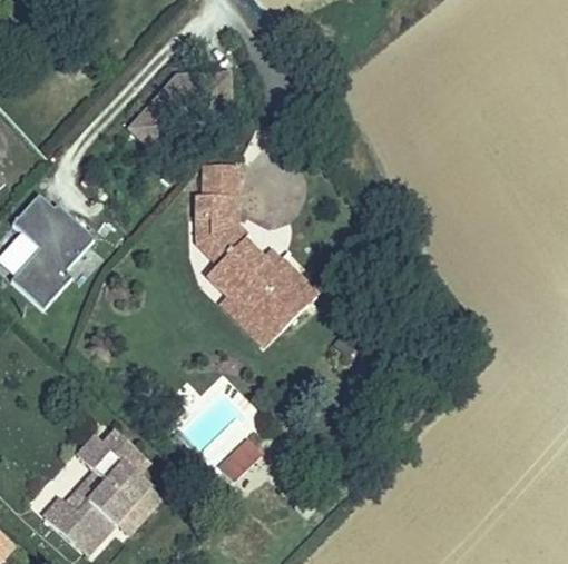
[(127,127),(146,145),(153,149),(168,132),(179,142),(197,124),(228,122),(226,73),(174,76),(127,127)]
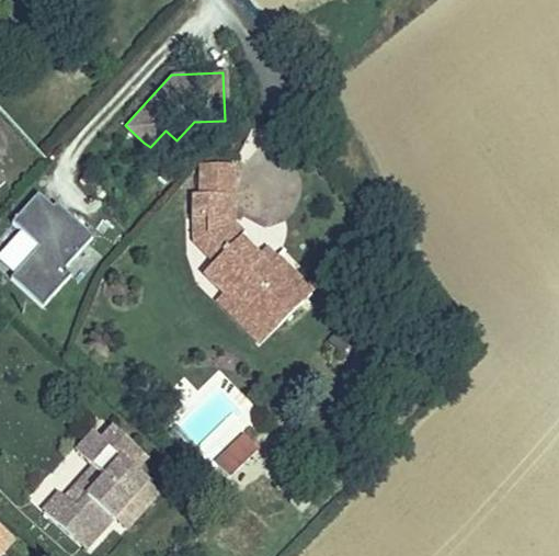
[(192,192),(192,215),(205,215),(205,231),(224,250),(214,260),(203,271),(225,294),(241,309),(251,299),(276,324),(310,291),(275,256),(265,264),(239,238),(243,234),(230,222),(231,193),(229,193),(230,162),(198,161),(198,192),(192,192)]
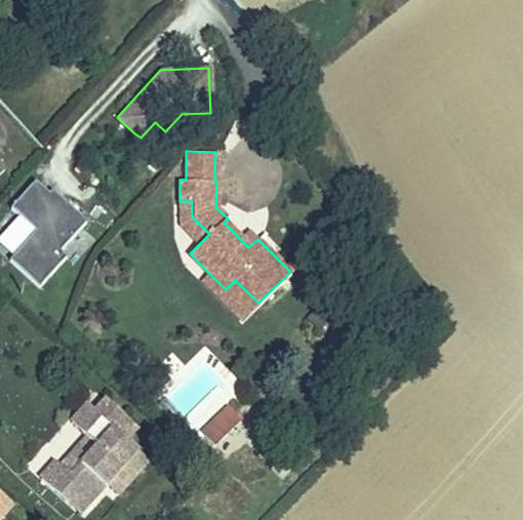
[(62,197),(58,201),(34,178),(9,205),(34,228),(8,256),(38,284),(65,254),(58,248),(85,220),(62,197)]
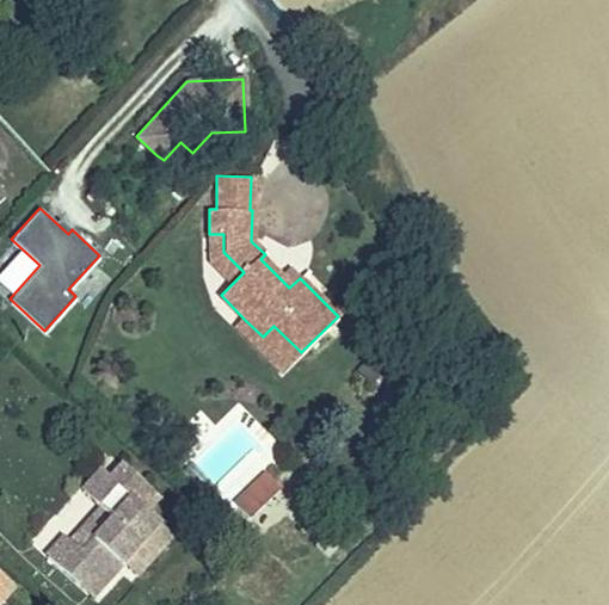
[(68,234),(72,229),(59,217),(55,222),(68,234)]
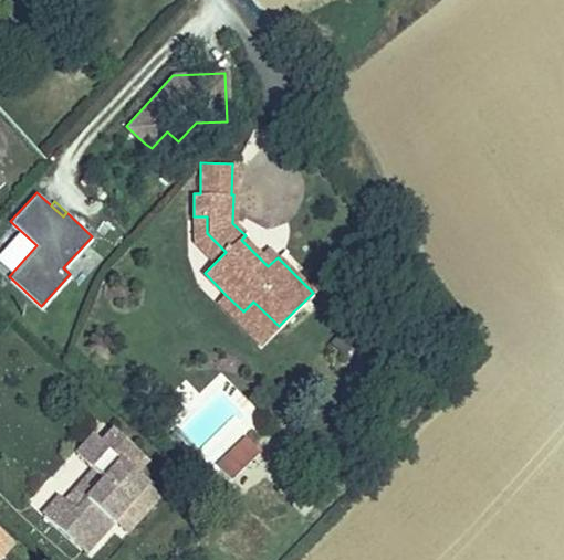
[(207,217),(194,217),(194,240),(216,262),(226,252),(207,233),(207,217)]
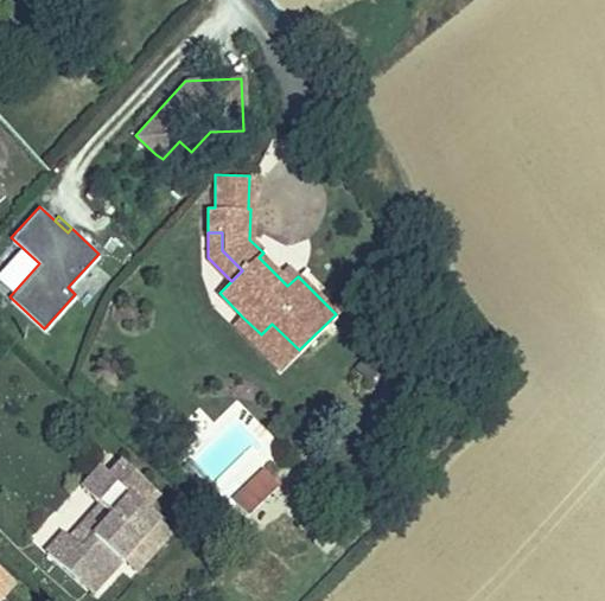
[(287,286),(298,276),(288,267),(278,276),(287,286)]
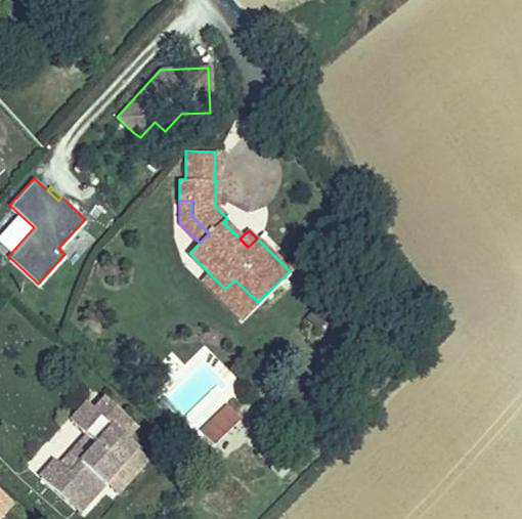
[(225,289),(210,274),(205,279),(242,318),(258,302),(234,279),(225,289)]
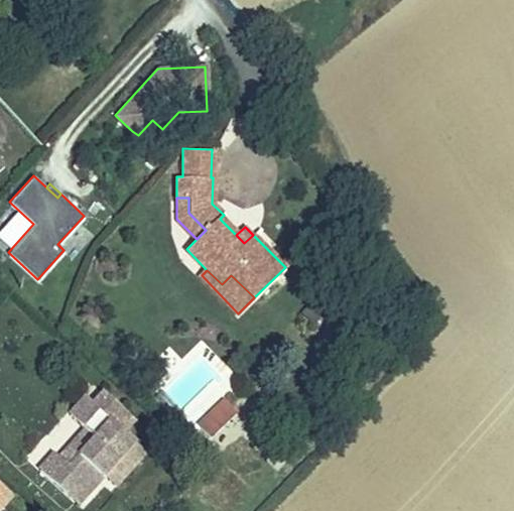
[(38,467),(72,497),(78,490),(83,494),(133,438),(122,428),(133,417),(103,389),(92,400),(85,394),(69,412),(94,435),(69,464),(53,451),(38,467)]
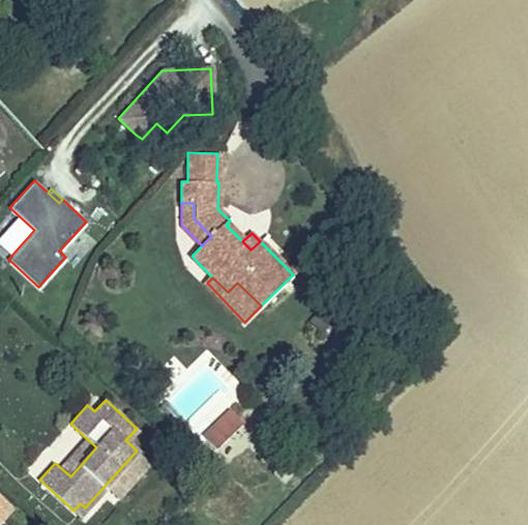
[(230,409),(211,428),(223,439),(241,421),(230,409)]
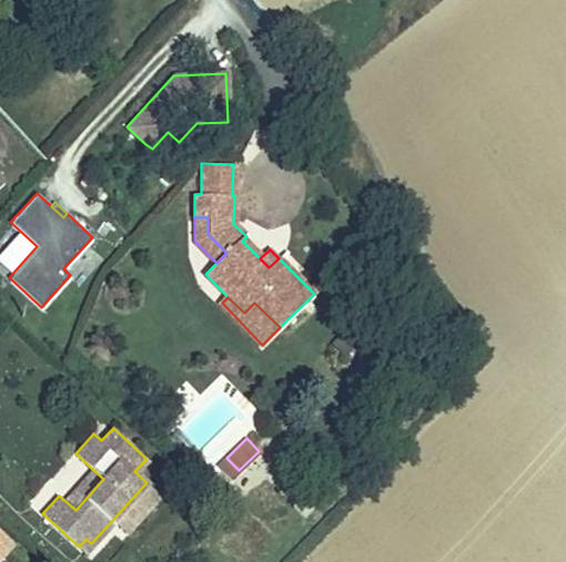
[(231,478),(239,470),(226,458),(219,466),(231,478)]
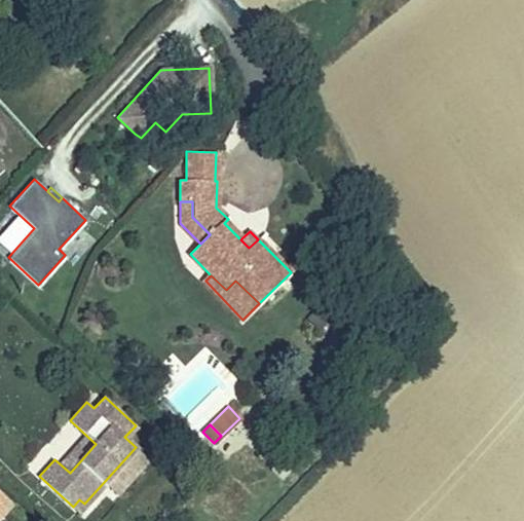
[(54,459),(70,473),(86,454),(72,441),(54,459)]
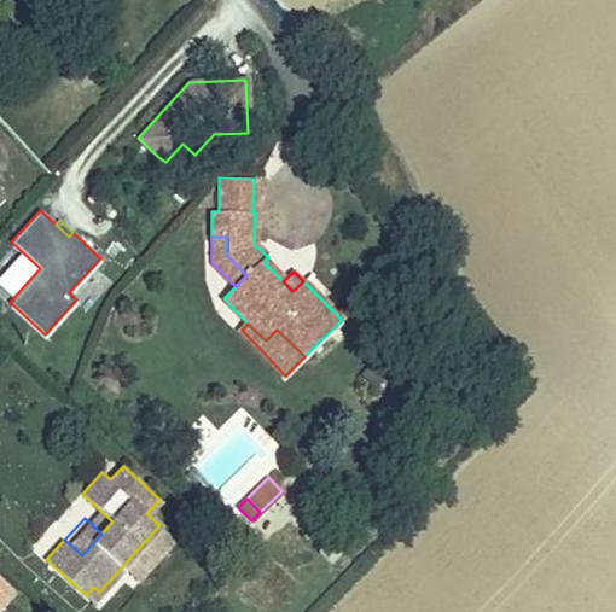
[(174,538),(160,525),(123,565),(137,578),(174,538)]
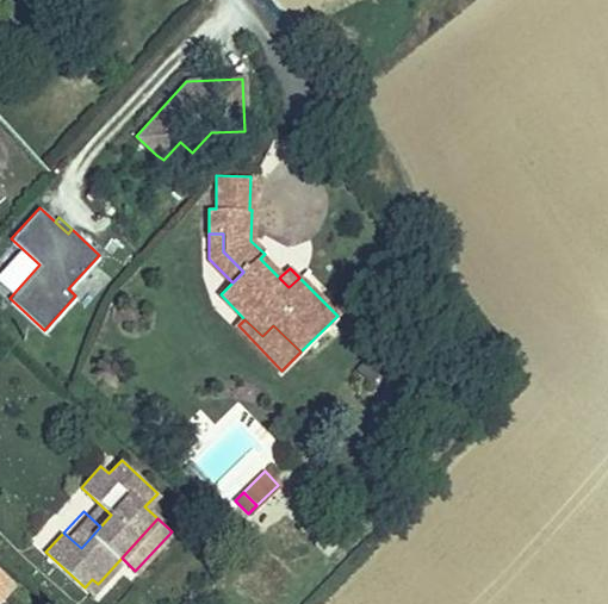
[(0,597),(6,591),(14,583),(0,568),(0,597)]
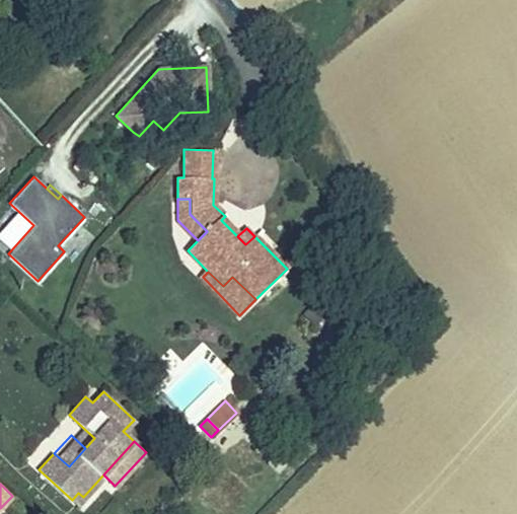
[(72,500),(76,504),(83,497),(78,493),(72,500)]
